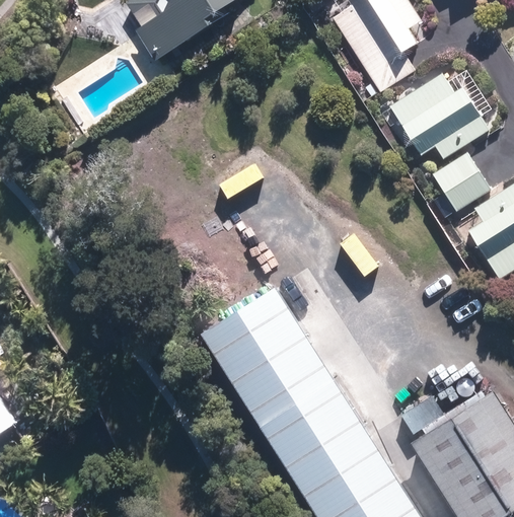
[(129,0),(128,4),(142,26),(136,30),(154,61),(215,28),(243,9),(239,5),(246,0),(129,0)]
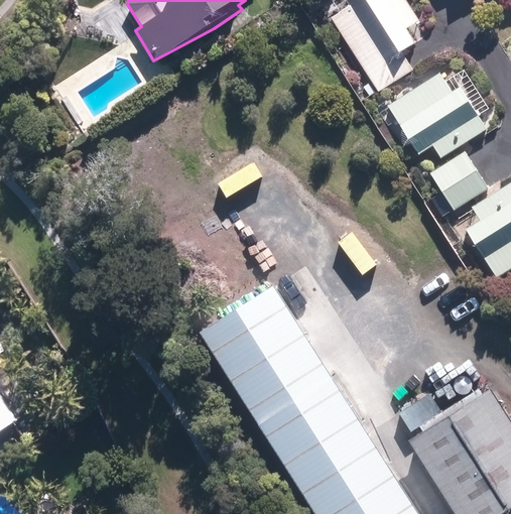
[(351,5),(331,17),(377,92),(412,70),(402,52),(416,44),(407,29),(419,21),(406,0),(348,0),(351,5)]
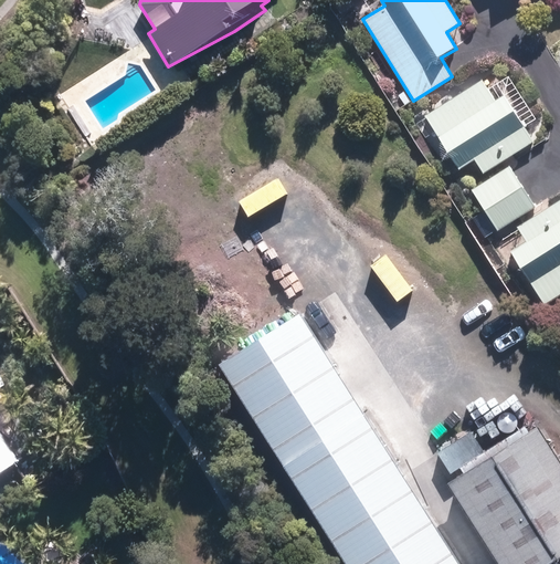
[(482,80),(424,115),(458,170),(475,159),(483,173),(532,142),(504,95),(495,101),(482,80)]
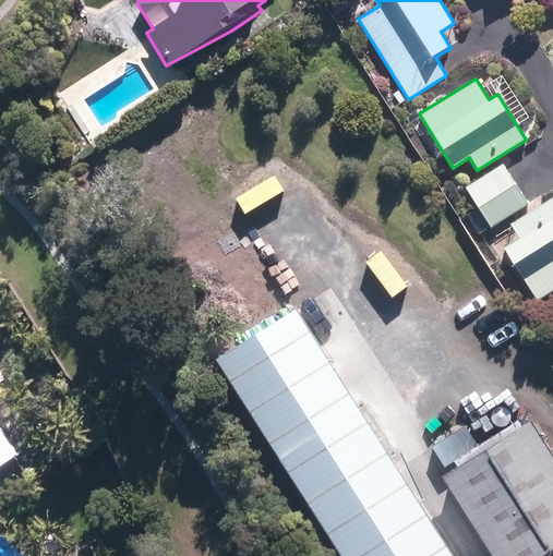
[(528,203),(504,164),(467,186),(479,206),(464,215),(476,233),(490,225),(491,227),(528,203)]
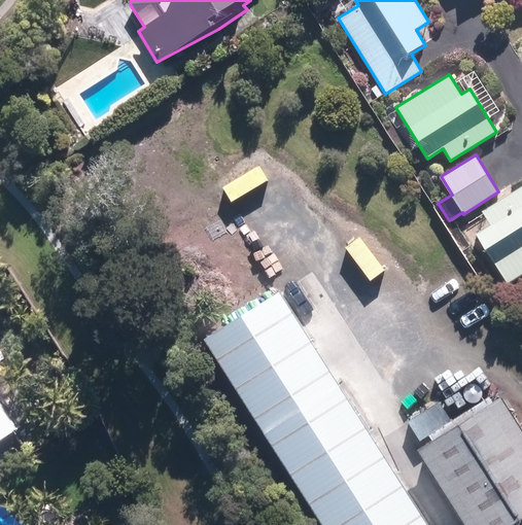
[(521,185),(482,211),(490,224),(476,234),(507,283),(521,273),(521,185)]
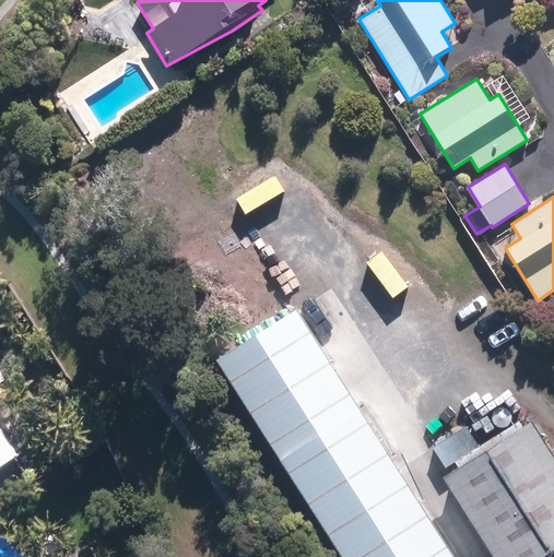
[(440,556),(294,308),(214,355),(333,556),(440,556)]
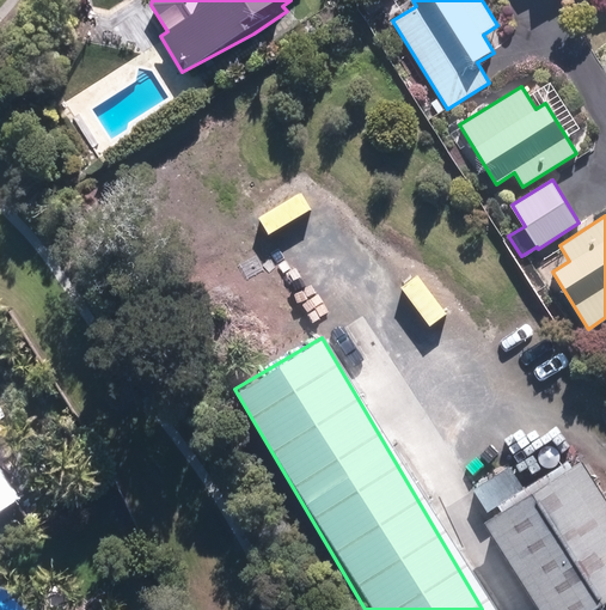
[(575,468),(570,461),(525,489),(510,465),(472,489),(488,513),(499,506),(503,514),(487,525),(540,609),(605,609),(605,496),(585,463),(575,468)]
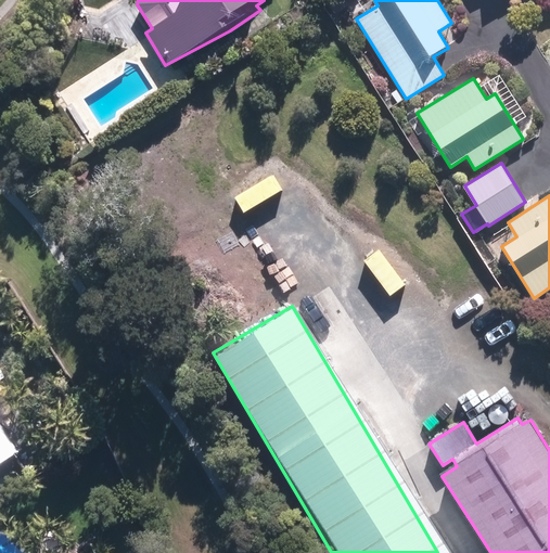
[(0,447),(9,440),(0,427),(0,447)]
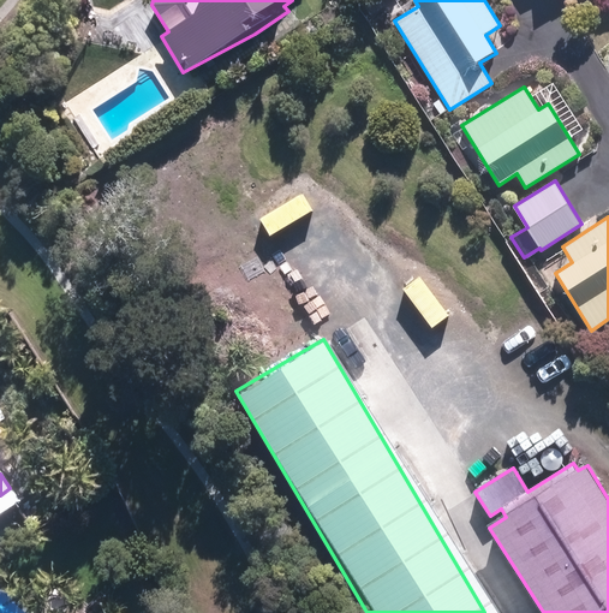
All buildings are outlined.
